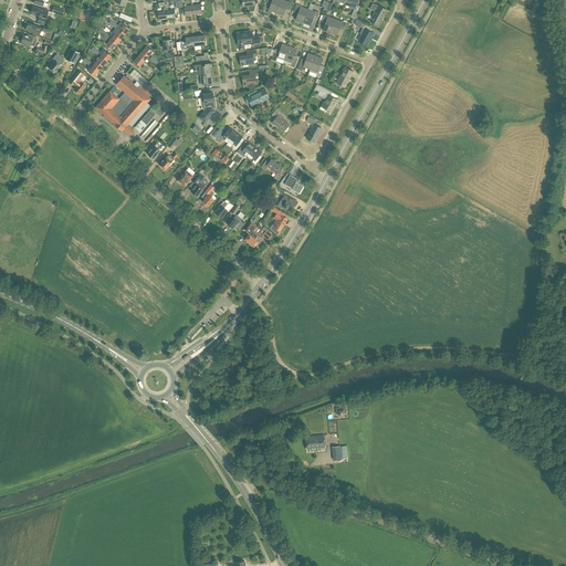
[(266,0),(268,0),(272,2),(269,10),(276,12),(280,0),(266,0)]
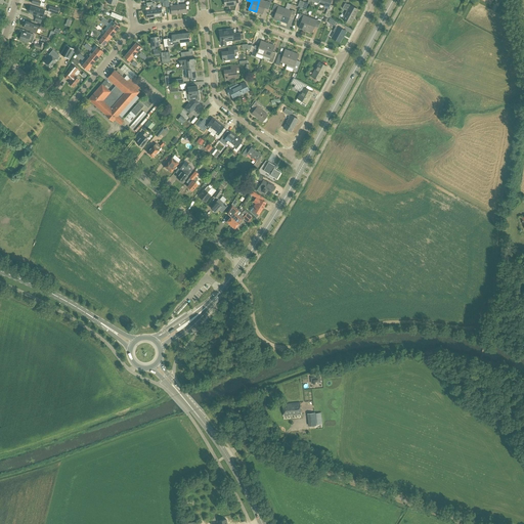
[(262,14),(265,7),(269,8),(271,3),(266,1),(266,2),(261,0),(259,0),(256,11),(262,14)]
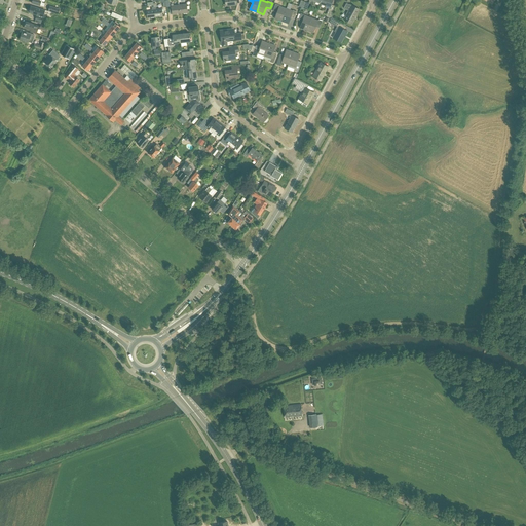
[(155,3),(153,3),(154,6),(155,16),(162,15),(162,12),(163,11),(164,10),(164,9),(163,8),(161,9),(161,8),(156,9),(155,3)]
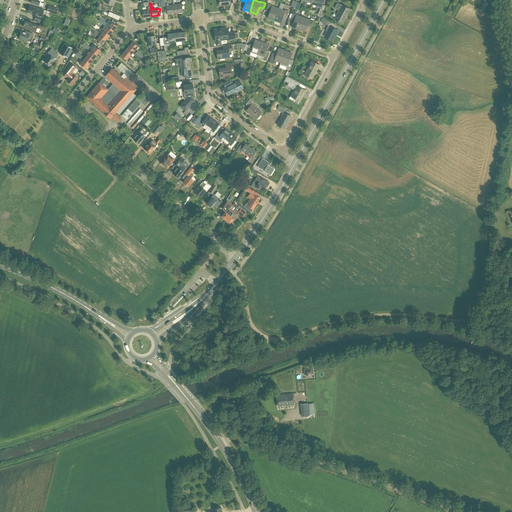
[(181,4),(174,5),(175,13),(178,13),(182,13),(181,4)]
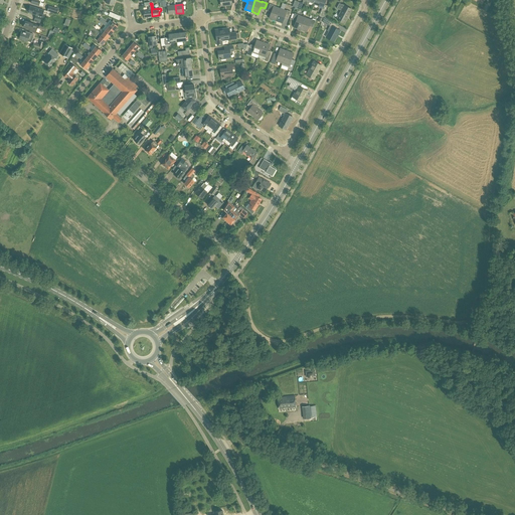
[(268,9),(272,11),(269,18),(276,20),(280,8),(274,6),(274,5),(270,4),(268,9)]
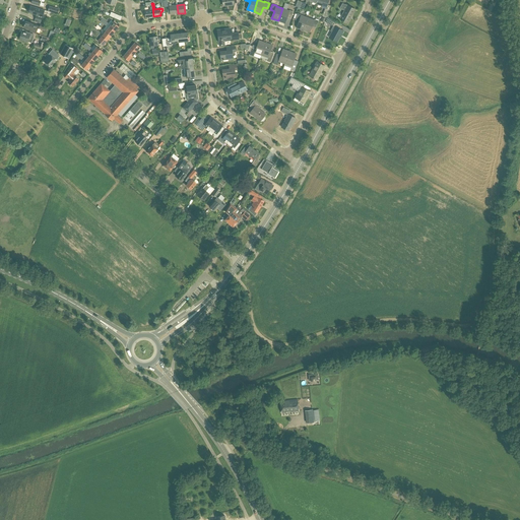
[(347,5),(342,4),(340,8),(344,10),(339,19),(347,23),(355,9),(347,5)]
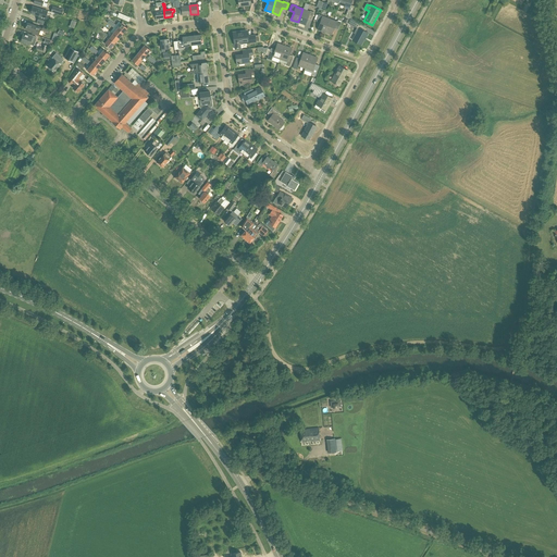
[(182,9),(180,9),(180,15),(183,15),(187,15),(187,14),(190,14),(189,5),(182,7),(182,9)]
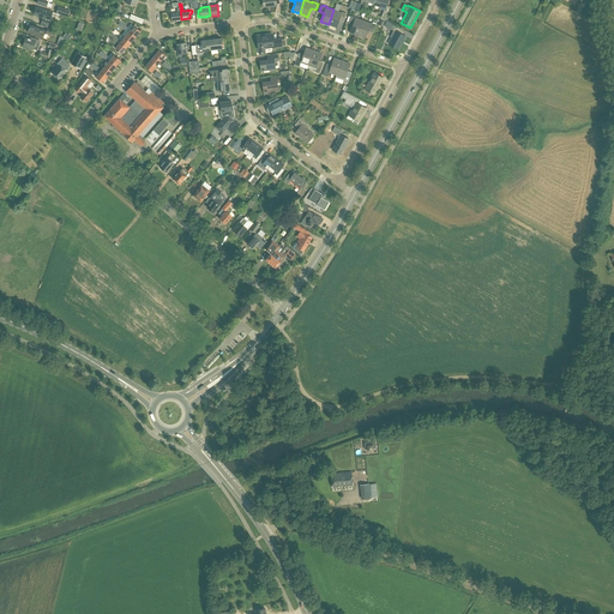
[(47,28),(50,19),(53,12),(36,7),(36,8),(35,8),(34,11),(35,12),(34,14),(43,17),(41,25),(47,28)]
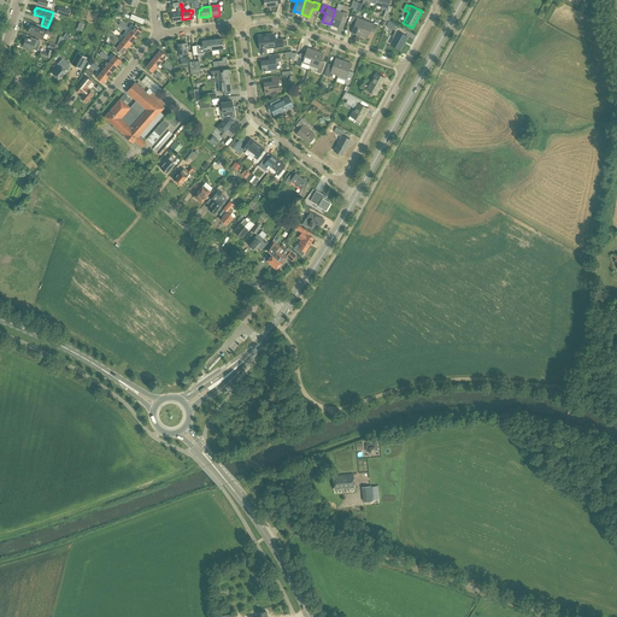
[(68,17),(70,11),(58,7),(57,13),(68,17)]
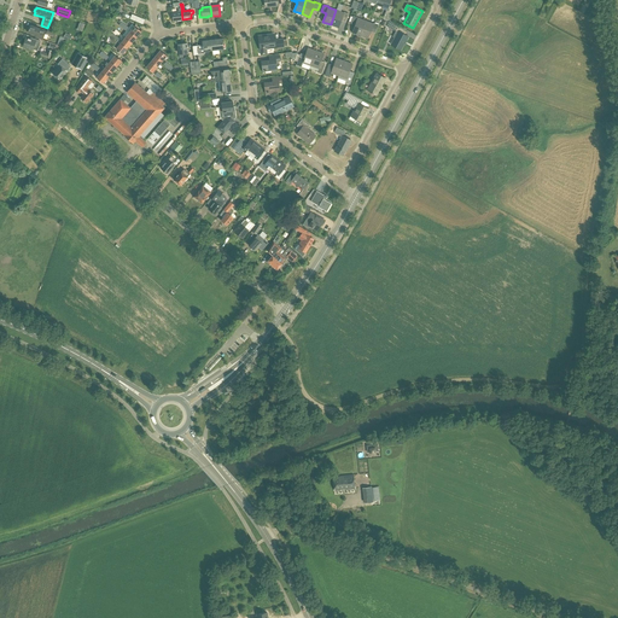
[(179,11),(173,12),(173,21),(182,19),(181,7),(180,7),(178,9),(179,11)]
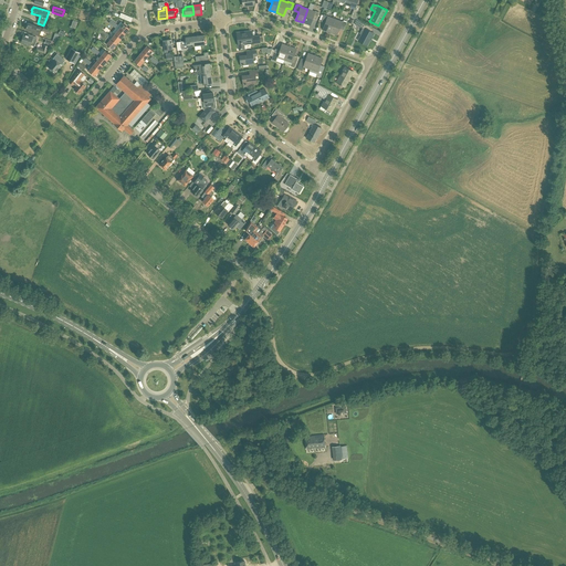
[(311,25),(313,18),(317,19),(320,13),(315,11),(315,12),(307,9),(303,22),(311,25)]
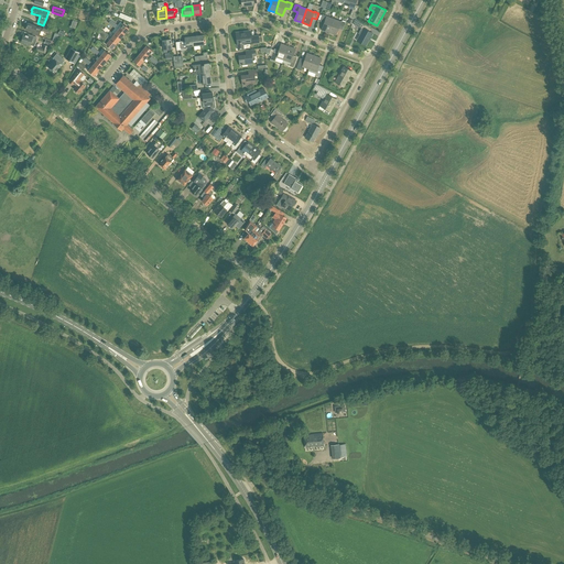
[(321,20),(325,22),(322,30),(328,32),(334,19),(326,17),(327,15),(323,14),(321,20)]
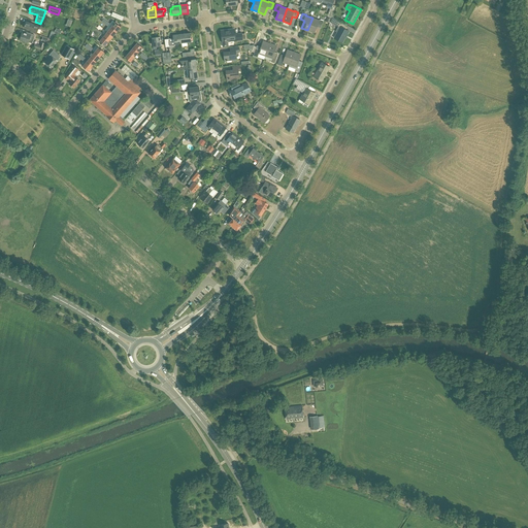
[(315,33),(318,26),(322,27),(324,22),(319,20),(319,21),(312,18),(307,30),(315,33)]
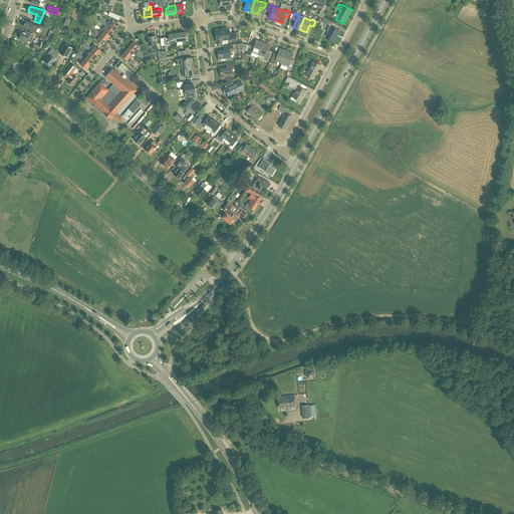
[(328,31),(325,37),(333,41),(336,36),(340,30),(335,28),(337,25),(329,21),(329,20),(323,17),(322,20),(325,22),(325,24),(326,24),(330,27),(329,29),(328,28),(326,30),(328,31)]
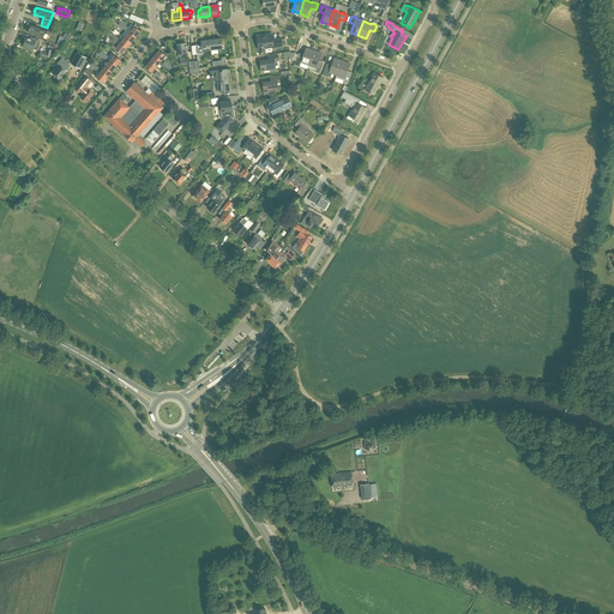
[(43,40),(46,30),(40,28),(30,25),(28,32),(36,35),(36,37),(43,40)]
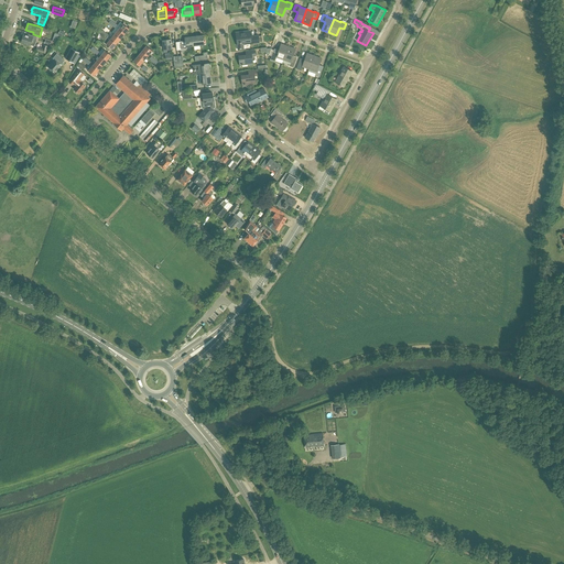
[(125,33),(125,34),(129,29),(123,23),(119,29),(125,33)]
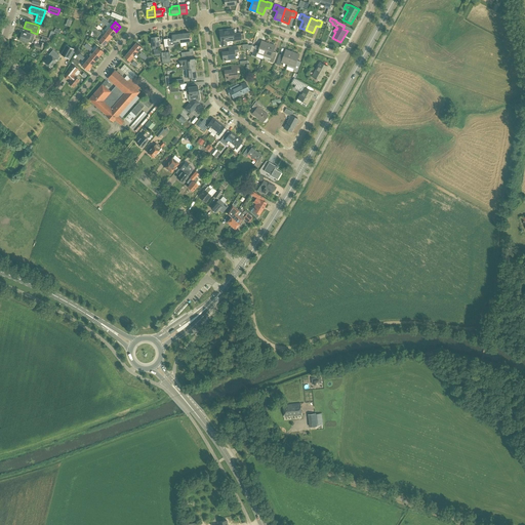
[(113,36),(116,32),(116,31),(111,27),(107,31),(112,36),(113,36)]
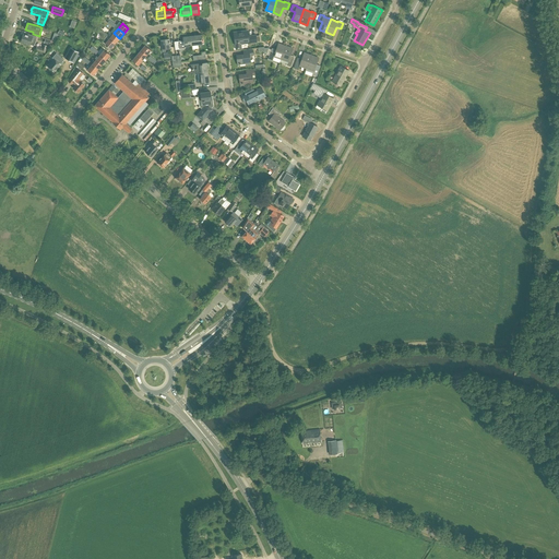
[(241,48),(241,44),(257,42),(257,36),(257,35),(249,36),(248,33),(242,33),(242,32),(234,33),(236,49),(241,48)]
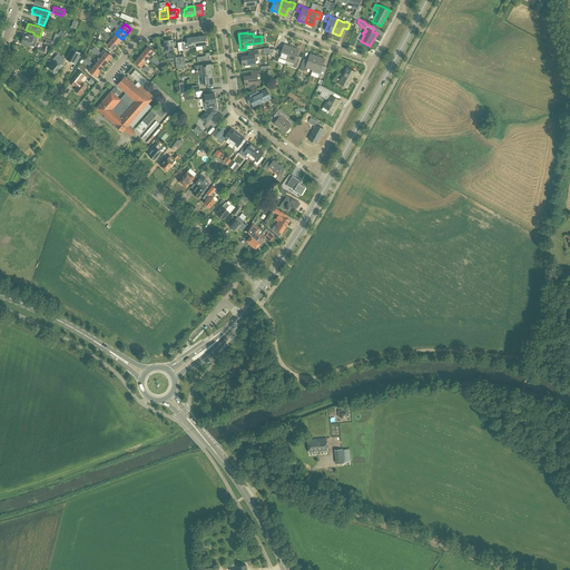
[(118,45),(123,39),(121,39),(116,33),(111,39),(118,45)]
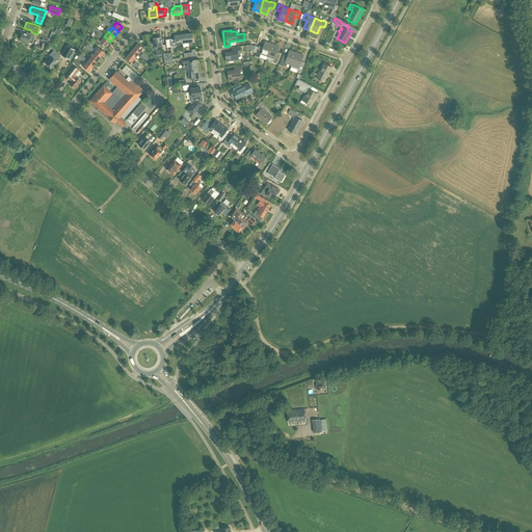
[(26,34),(22,32),(20,40),(28,43),(32,44),(35,35),(27,33),(26,34)]
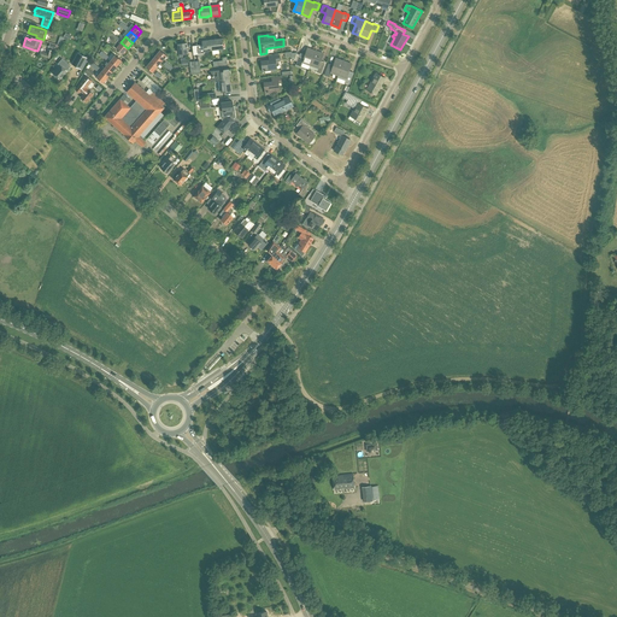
[(211,45),(211,50),(223,48),(222,39),(213,40),(215,45),(211,45)]
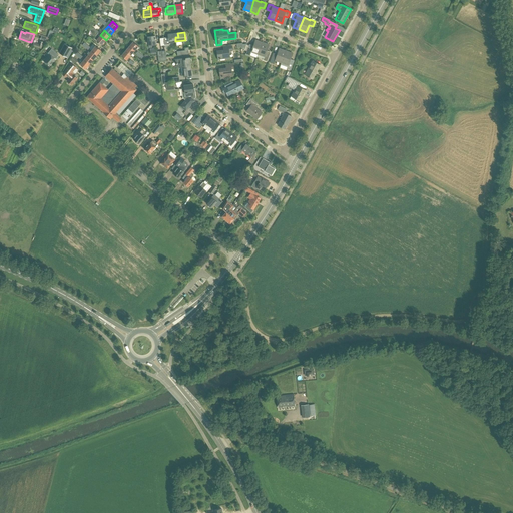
[(169,45),(169,42),(175,41),(175,37),(178,37),(177,33),(168,34),(168,38),(163,38),(164,46),(169,45)]
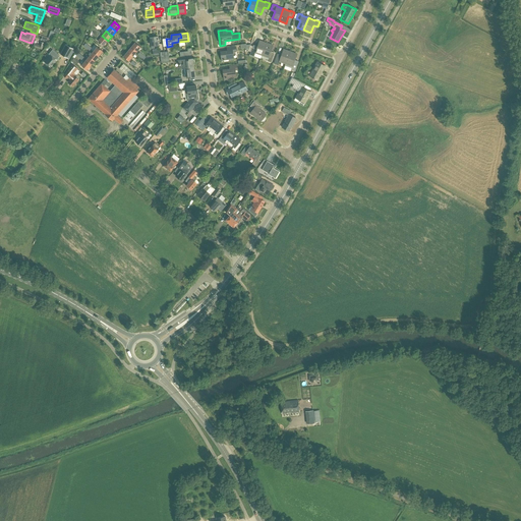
[(104,46),(108,41),(102,36),(98,41),(104,46)]
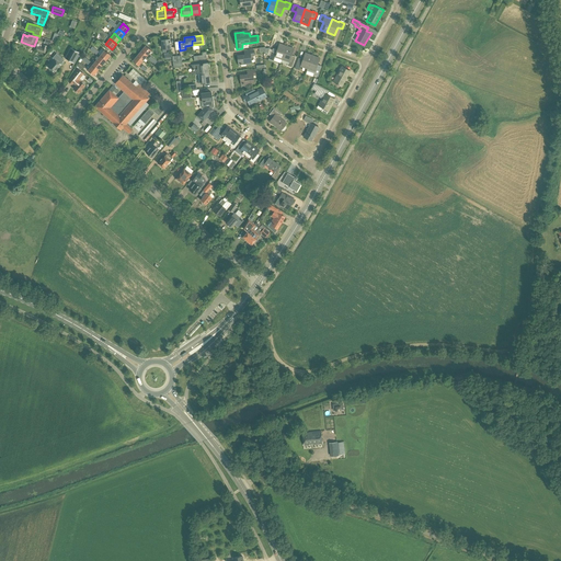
[(163,52),(167,52),(165,49),(170,49),(170,48),(171,48),(170,38),(161,39),(162,49),(163,52)]
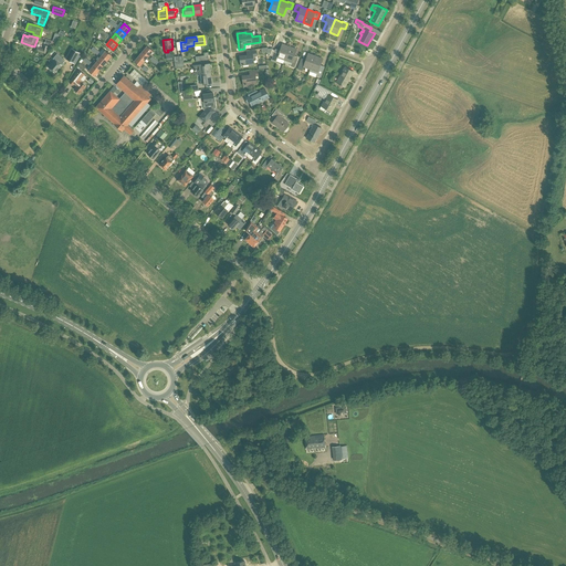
[(274,51),(271,60),(276,61),(278,58),(284,60),(290,46),(282,44),(279,52),(274,51)]
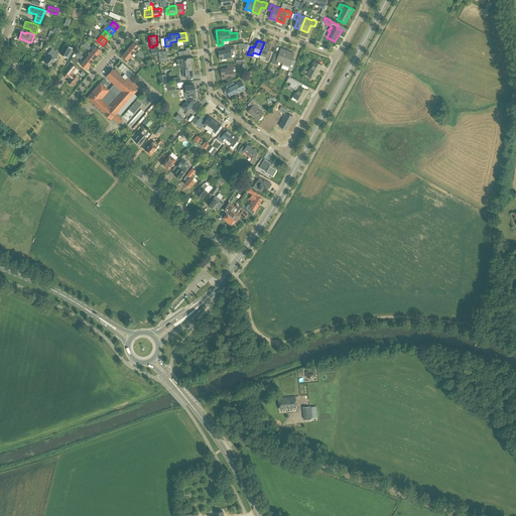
[(130,46),(135,51),(139,46),(134,41),(130,46)]
